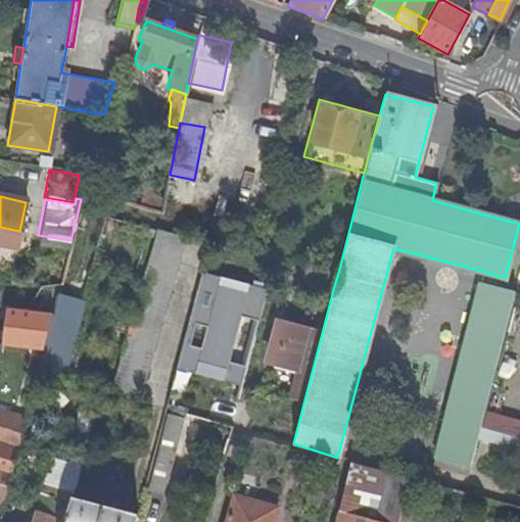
[(0,245),(16,248),(19,231),(0,227),(0,245)]
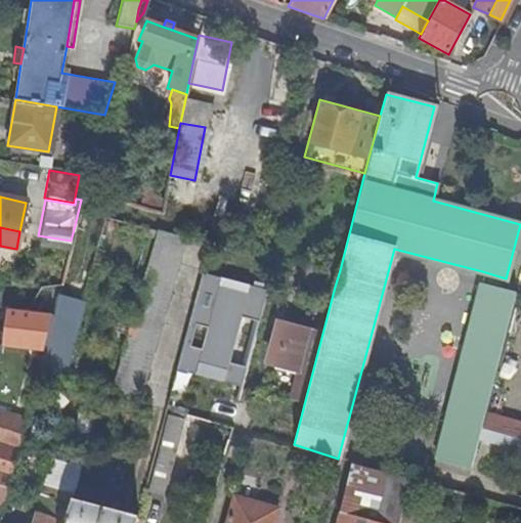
[(112,381),(109,390),(137,398),(184,234),(157,229),(112,381)]
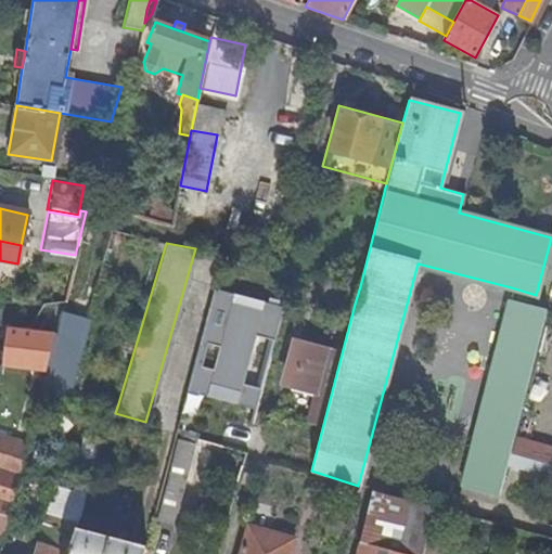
[(39,257),(73,266),(75,255),(40,249),(39,257)]
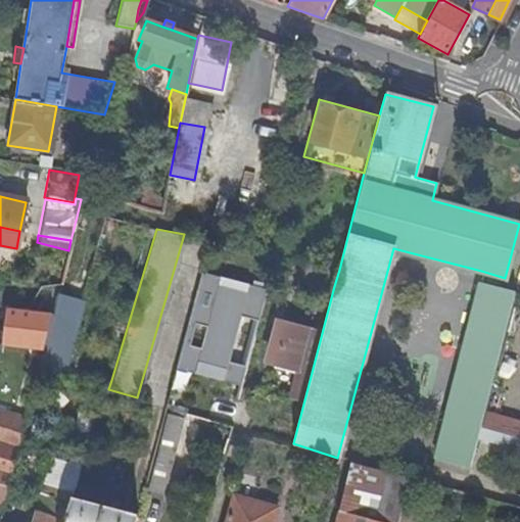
[(274,272),(334,286),(339,270),(318,265),(279,255),(274,272)]
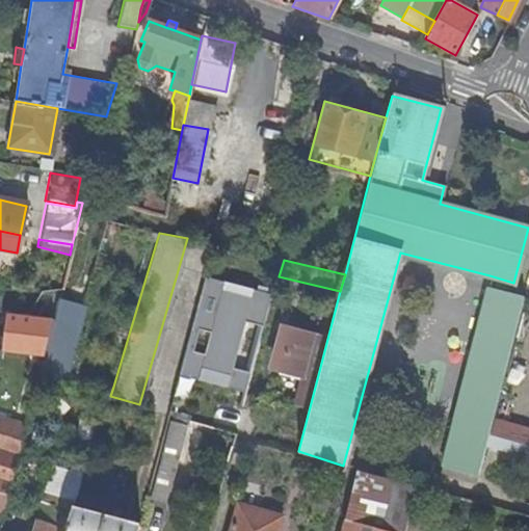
[(257,283),(256,288),(205,274),(185,349),(205,354),(232,362),(229,373),(247,378),(253,359),(236,354),(248,309),(265,313),(270,292),(266,291),(267,285),(257,283)]
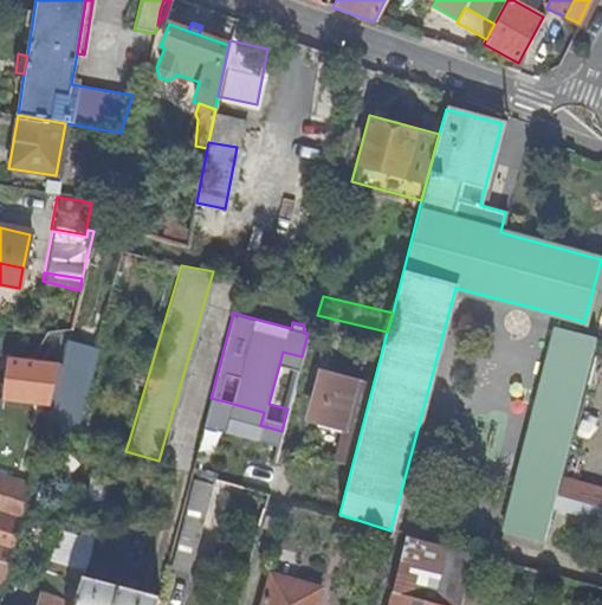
[(543,540),(551,506),(554,494),(594,339),(554,328),(503,529),(543,540)]
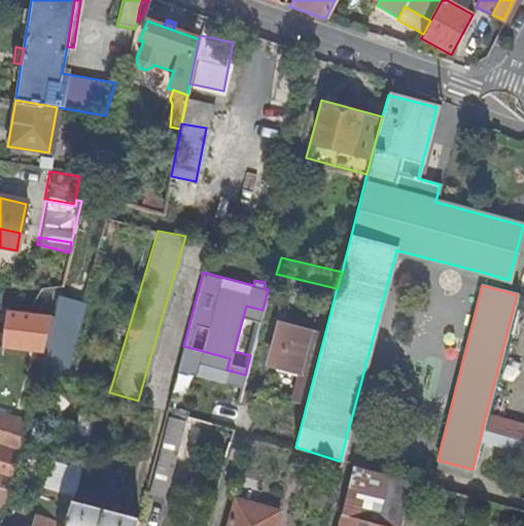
[(61,373),(80,303),(58,295),(57,299),(45,342),(38,366),(61,373)]
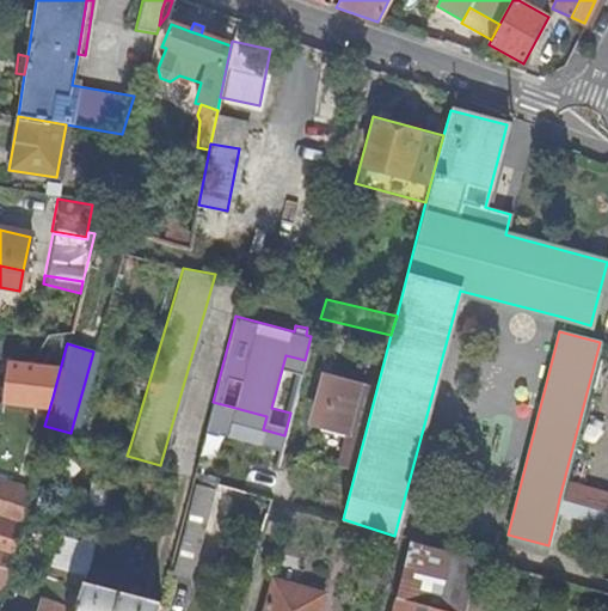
[(28,395),(53,397),(66,347),(54,344),(49,365),(6,359),(0,388),(28,392),(28,395)]
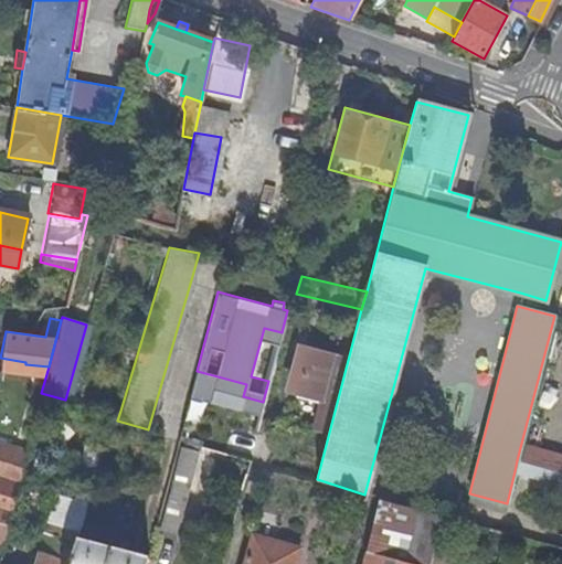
[(313,400),(326,348),(293,339),(278,391),(313,400)]
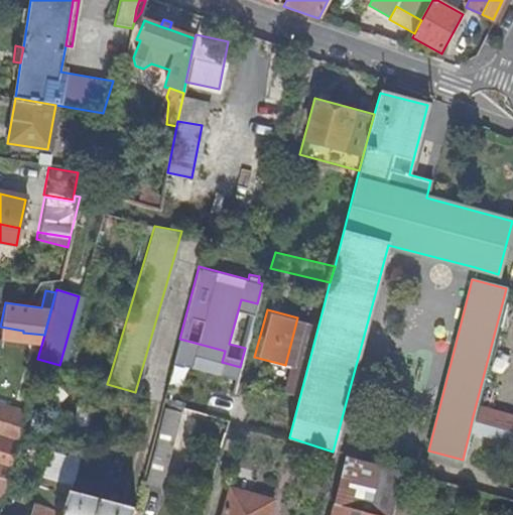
[(199,344),(196,355),(222,362),(225,351),(199,344)]
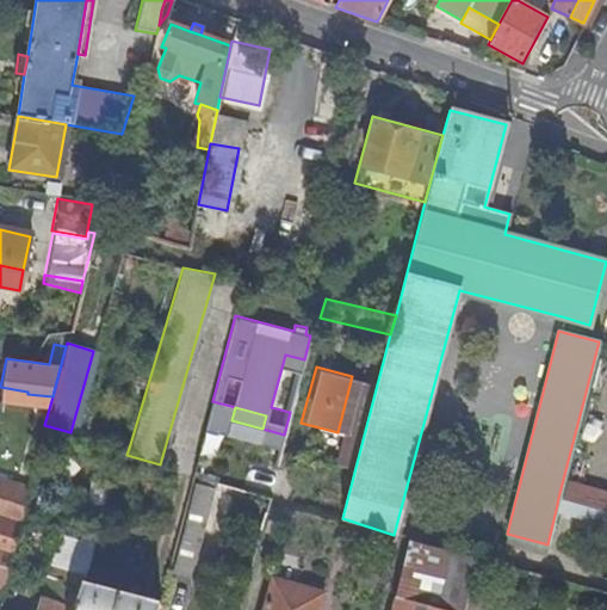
[(127,455),(130,444),(121,442),(116,455),(127,457),(127,455)]
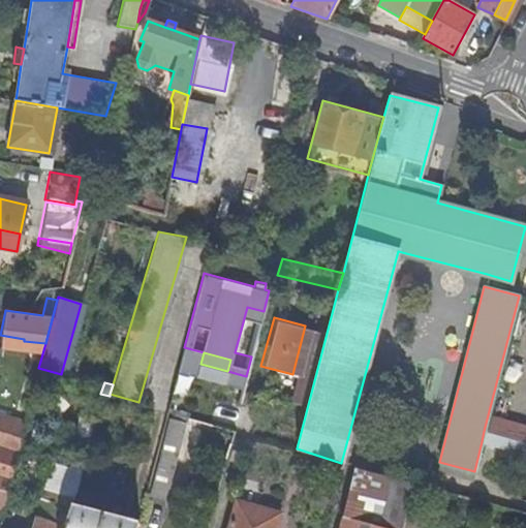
[(0,477),(8,480),(21,434),(24,421),(0,413),(0,477)]
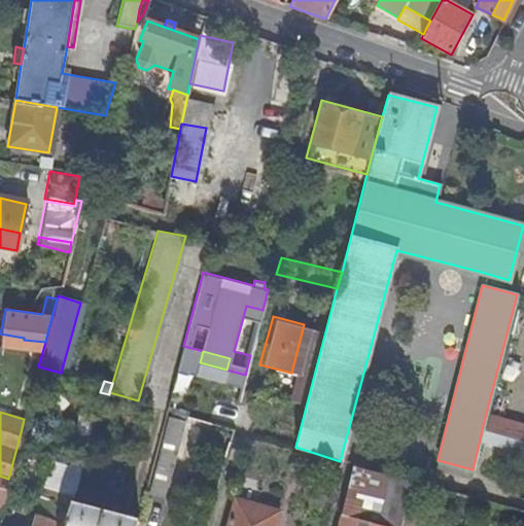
[(167,416),(153,465),(169,469),(170,469),(183,420),(167,416)]
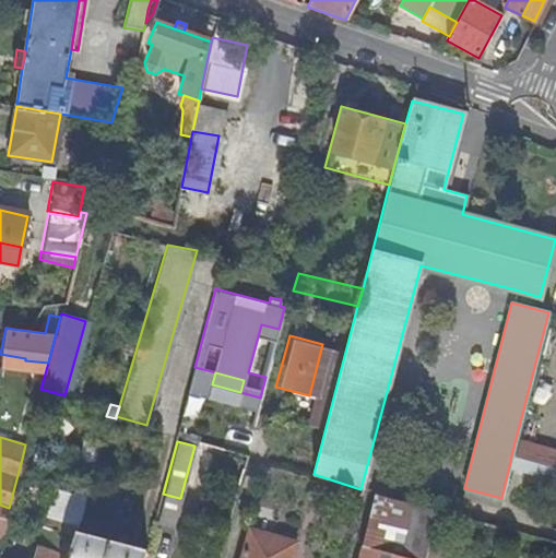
[(555,451),(542,447),(537,463),(555,467),(555,451)]
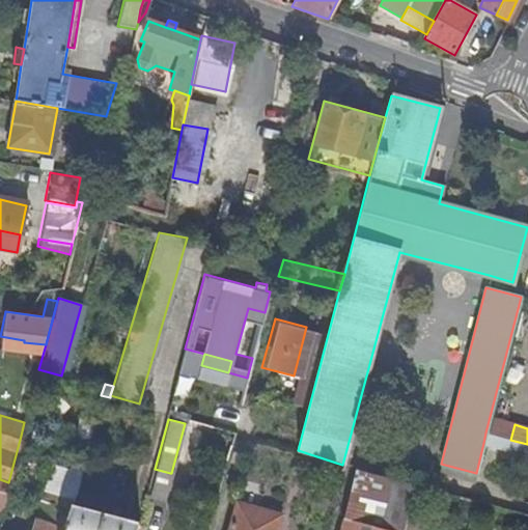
[(485,433),(483,443),(527,455),(527,444),(510,440),(485,433)]
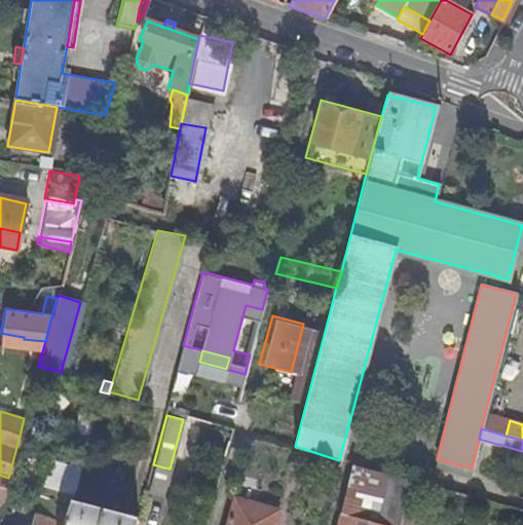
[(29,524),(61,524),(73,486),(78,467),(48,458),(29,524)]
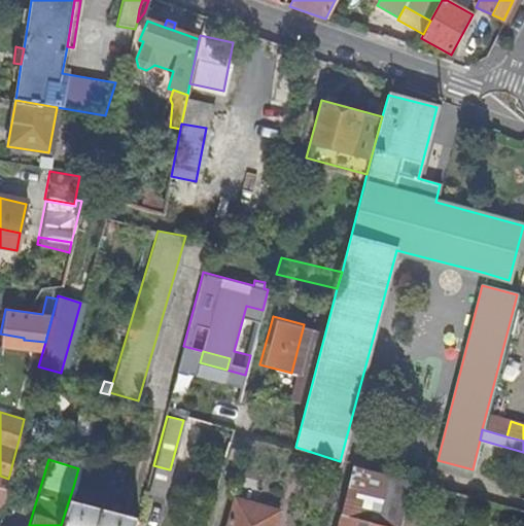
[(336,525),(398,525),(407,496),(411,481),(352,464),(342,504),(378,515),(375,524),(339,514),(336,525)]
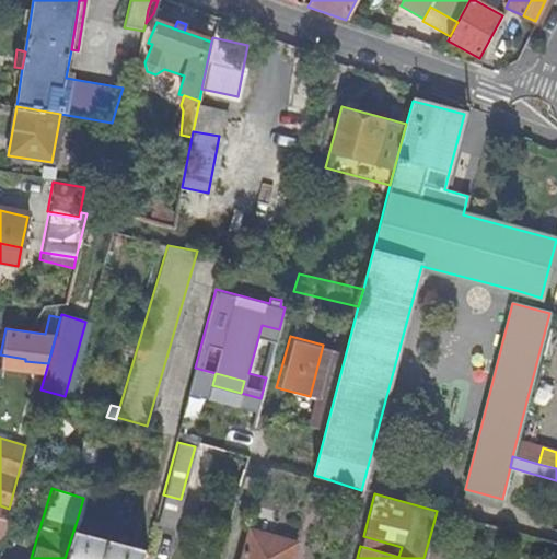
[(173,527),(180,499),(163,495),(157,523),(173,527)]
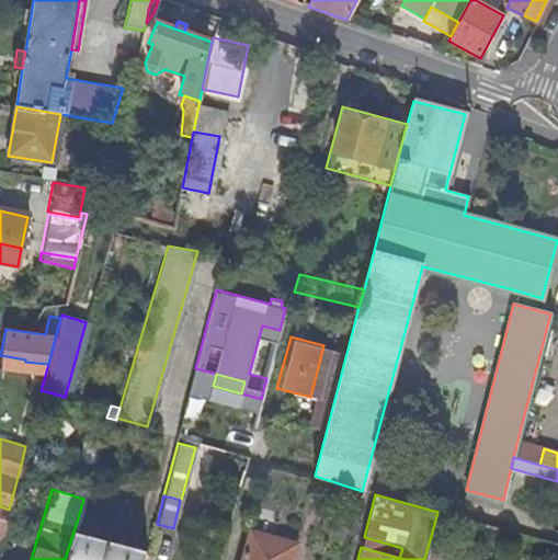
[(0,532),(3,533),(9,510),(0,506),(0,532)]
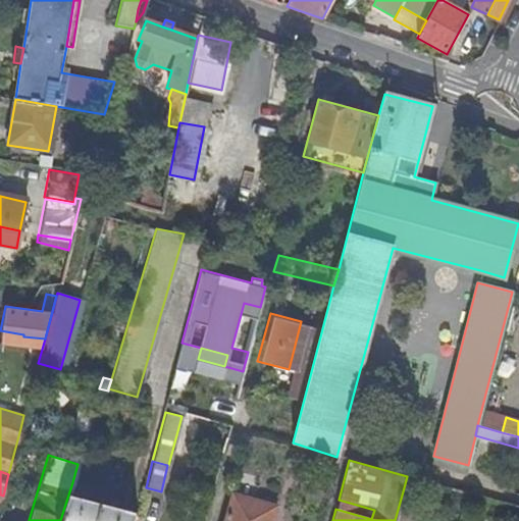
[(428,499),(432,483),(424,481),(407,476),(403,491),(428,499)]
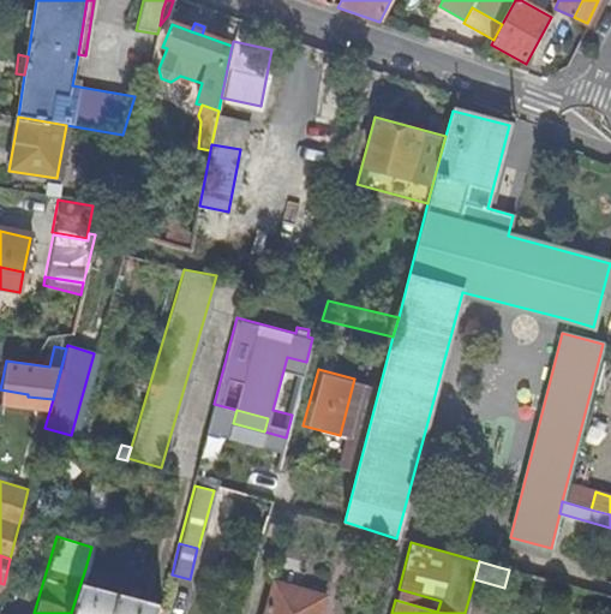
[(94,571),(85,568),(71,613),(157,613),(160,606),(90,586),(94,571)]
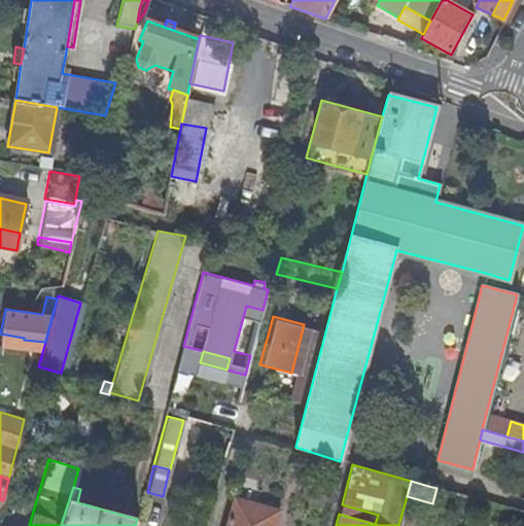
[(273,525),(277,512),(234,499),(225,525),(273,525)]
